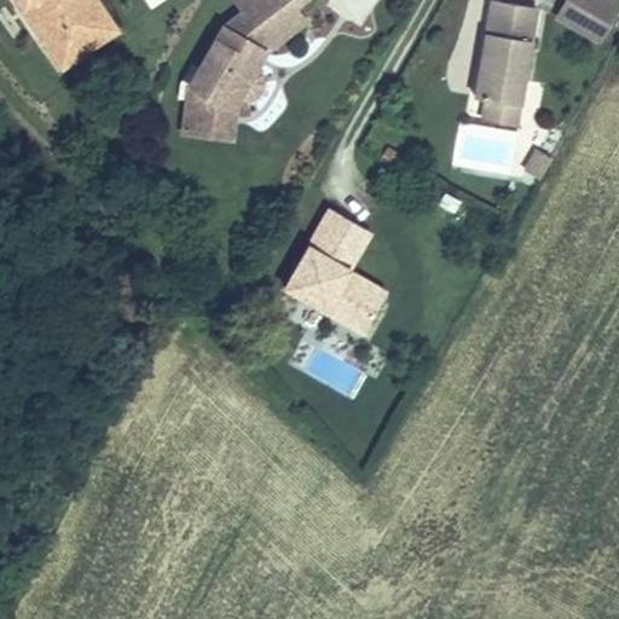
[(22,0),(27,6),(25,9),(68,68),(115,35),(90,0),(22,0)]
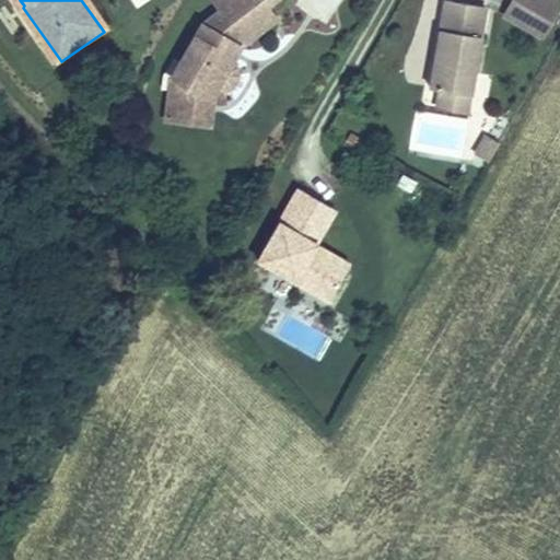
[(202,25),(173,77),(196,91),(200,83),(214,92),(218,88),(224,91),(231,89),(238,74),(237,68),(231,63),(234,58),(229,55),(235,45),(240,47),(241,47),(276,19),(266,6),(272,0),(213,0),(221,10),(202,25)]
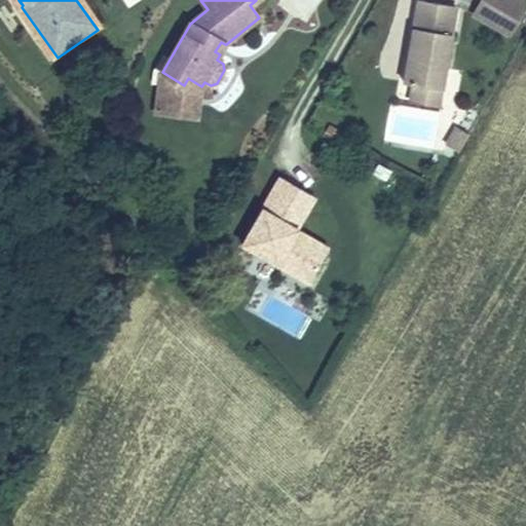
[(456,6),(422,0),(417,0),(410,47),(414,48),(413,58),(408,57),(404,82),(413,83),(442,88),(456,6)]
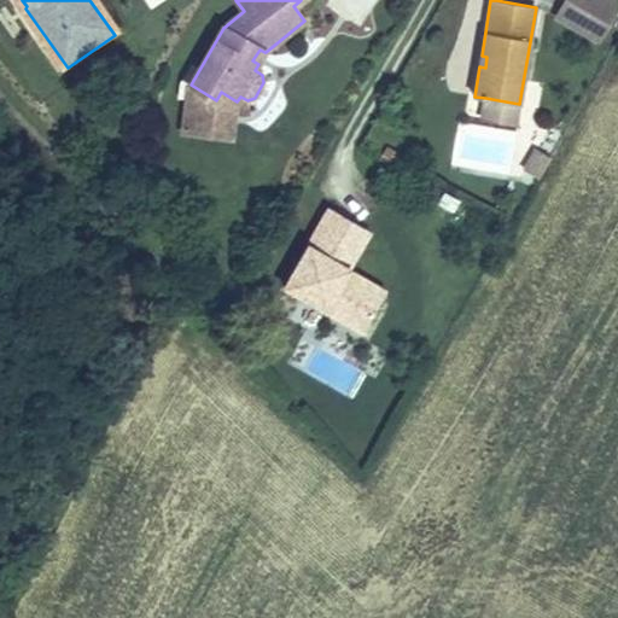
[(617,0),(566,0),(555,23),(602,46),(617,13),(617,0)]
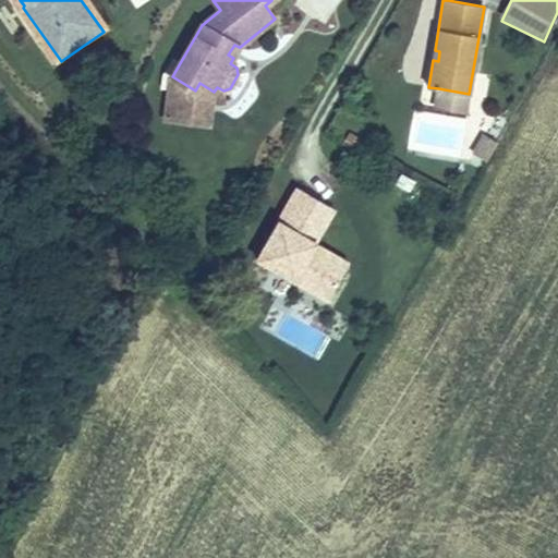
[(239,47),(234,45),(228,55),(233,58),(239,47)]
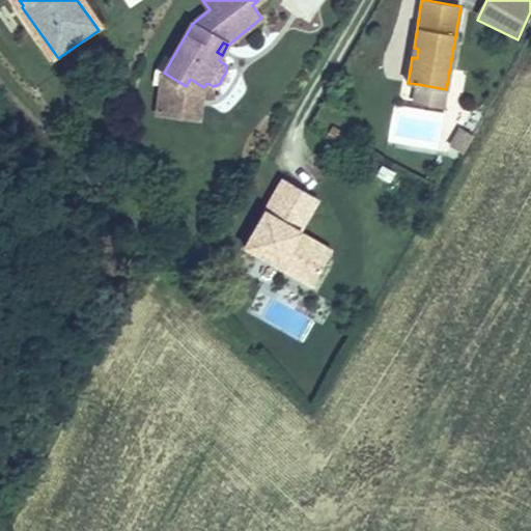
[(186,86),(164,73),(163,74),(159,113),(199,118),(203,87),(190,79),(186,86)]
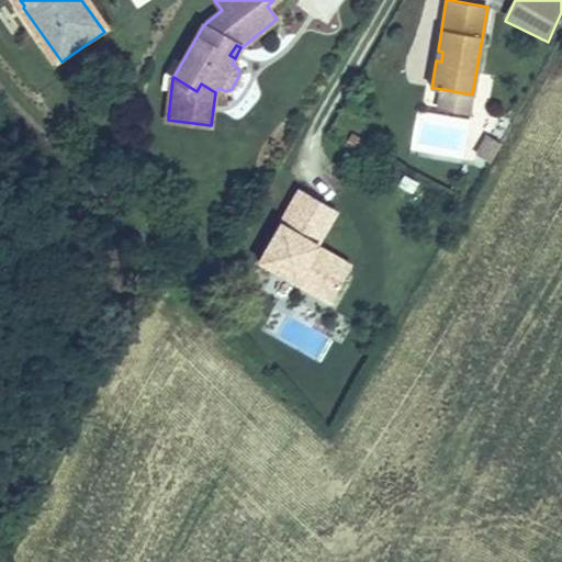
[(472,94),(441,89),(438,107),(468,112),(472,94)]
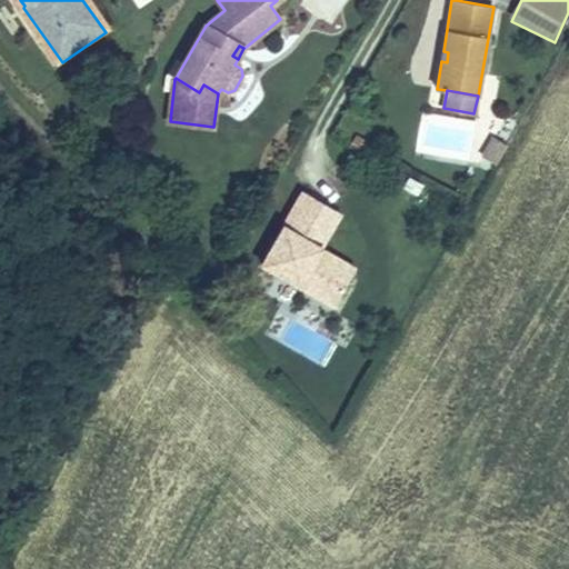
[(423,112),(417,153),(469,163),(477,121),(423,112)]
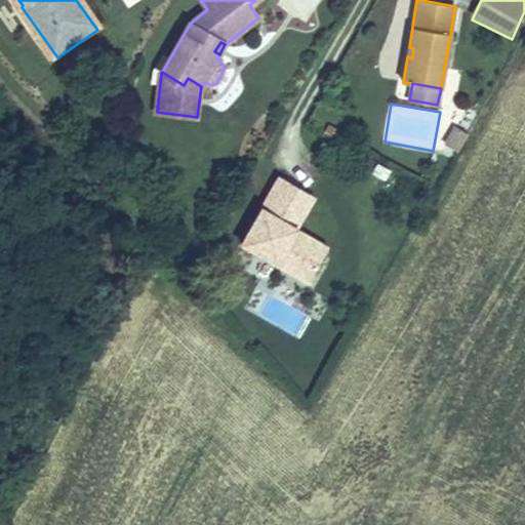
[(458,155),(468,133),(453,126),(444,149),(458,155)]
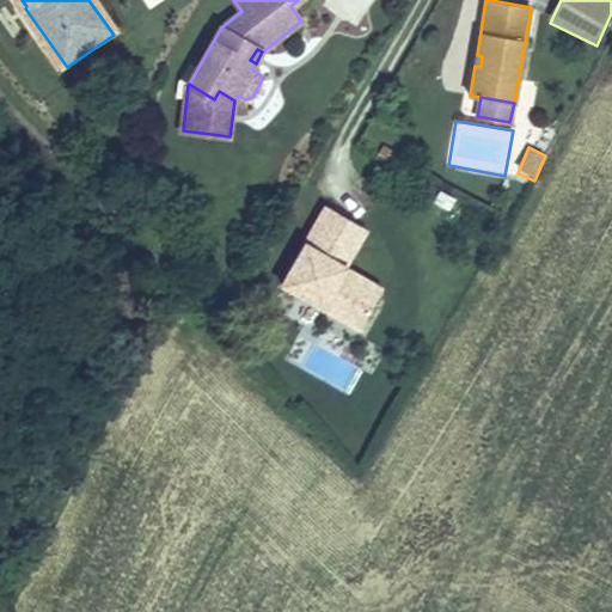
[(359,226),(325,207),(282,285),(300,294),(322,307),(357,328),(377,295),(341,275),(346,267),(337,262),(359,226)]
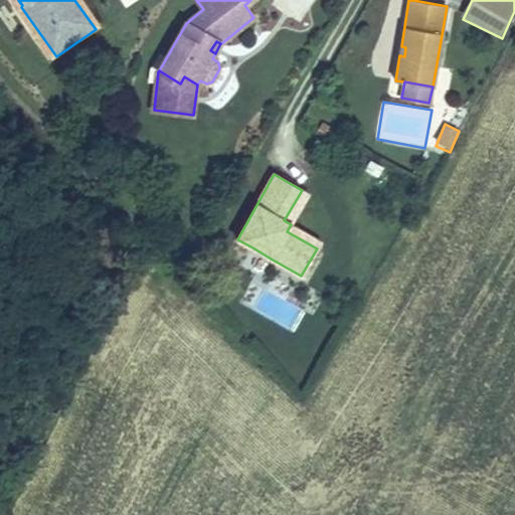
[(302,190),(284,220),(291,224),(308,194),(302,190)]
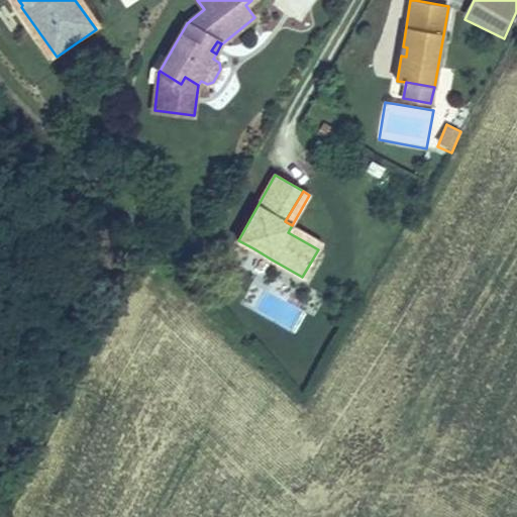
[(322,242),(292,225),(288,232),(318,249),(322,242)]
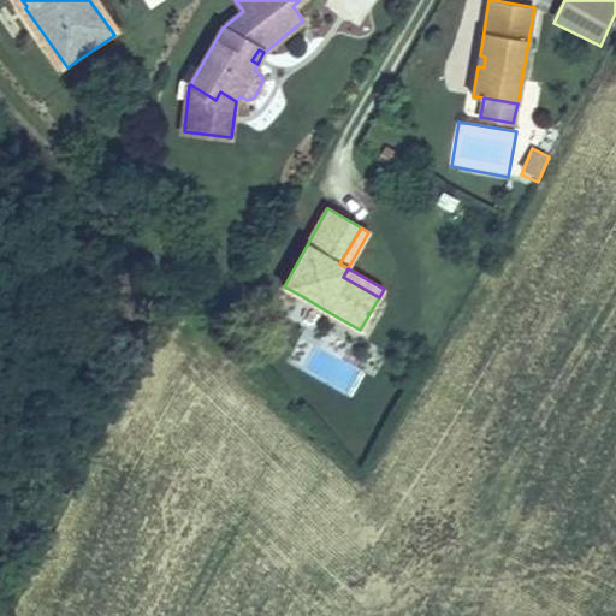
[(324,309),(302,296),(289,318),(312,331),(324,309)]
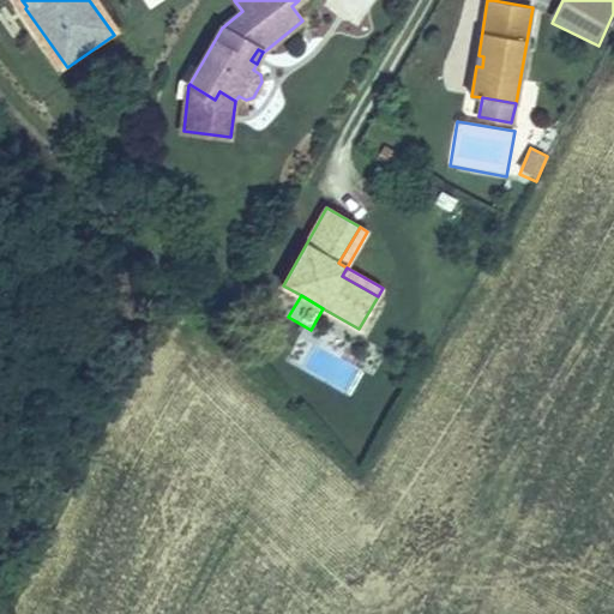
All buildings are outlined.
